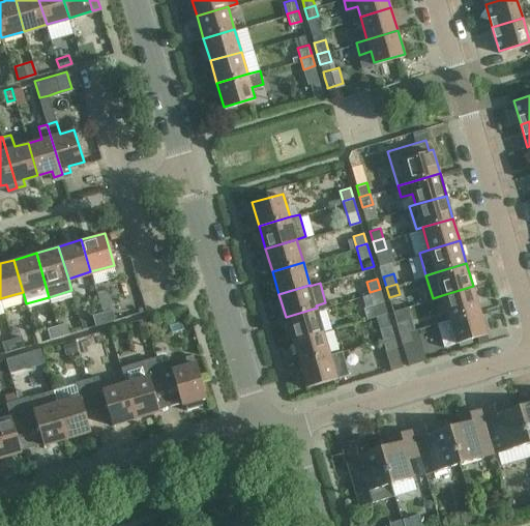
[(448,318),(479,309),(473,286),(442,295),(448,318)]
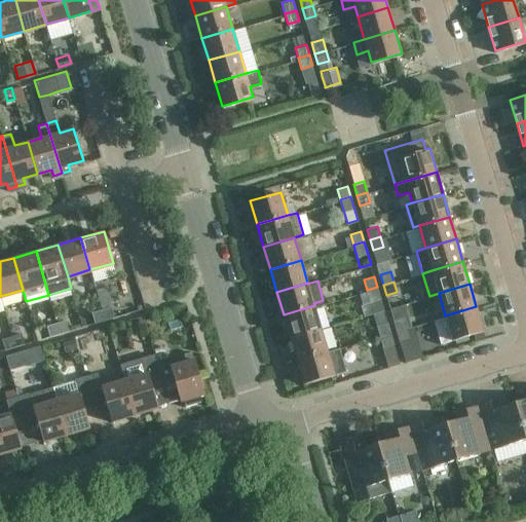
[(370,300),(365,302),(368,313),(383,308),(377,287),(367,290),(370,300)]
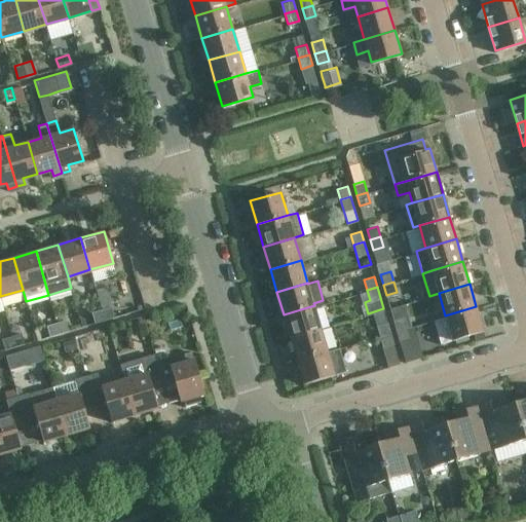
[(397,330),(407,327),(401,304),(389,307),(397,330)]
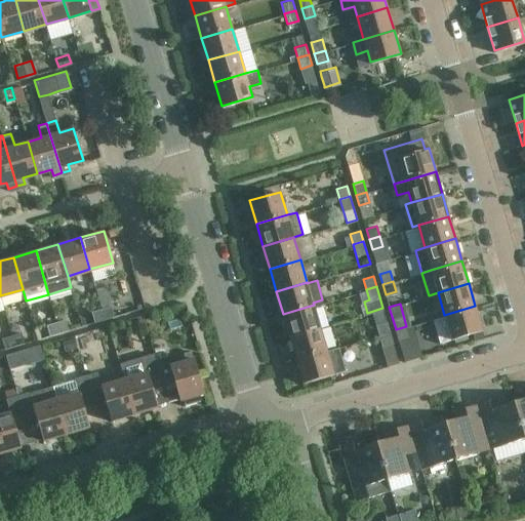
[(114,315),(111,305),(101,308),(104,318),(114,315)]
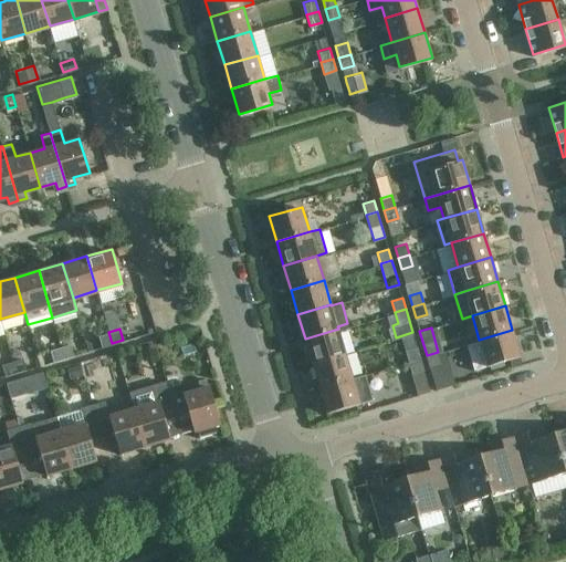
[(338,329),(305,339),(312,363),(345,353),(338,329)]
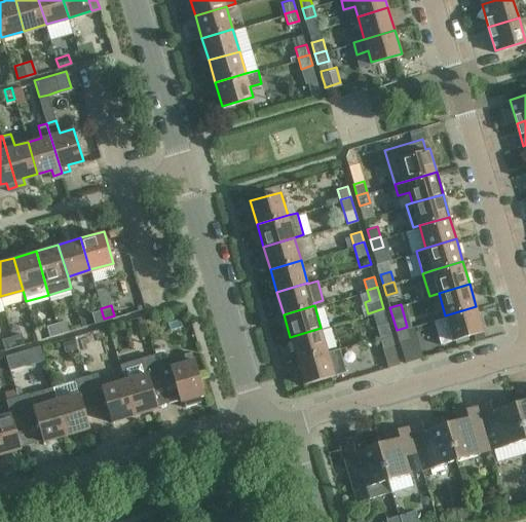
[(440,342),(452,339),(483,330),(476,306),(445,315),(434,319),(440,342)]
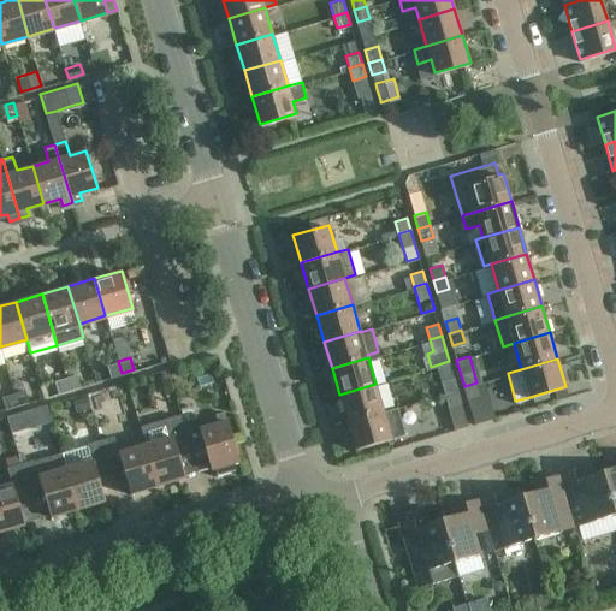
[(111,377),(122,373),(118,361),(107,365),(111,377)]
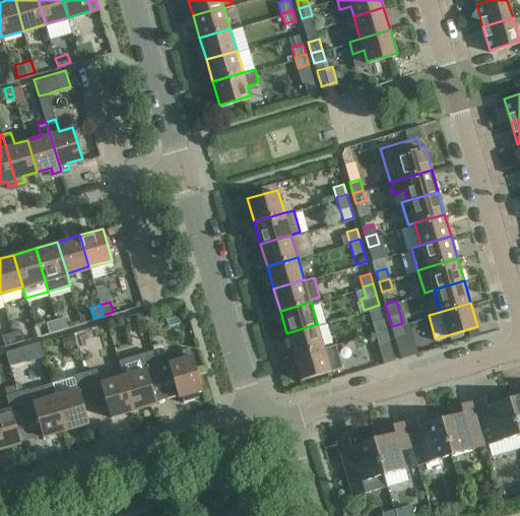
[(379,305),(364,310),(367,322),(372,320),(375,331),(386,328),(379,305)]
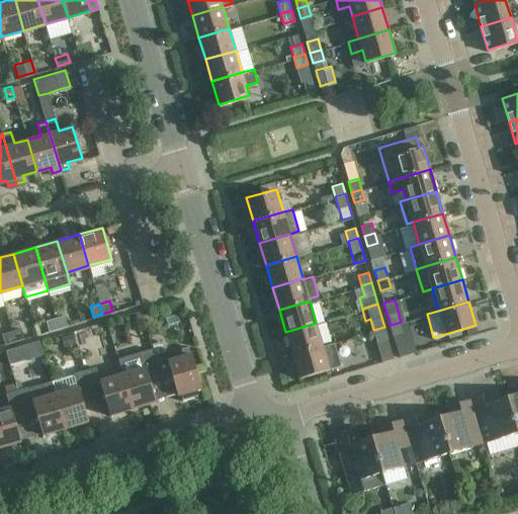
[(65,314),(56,317),(59,327),(68,324),(65,314)]
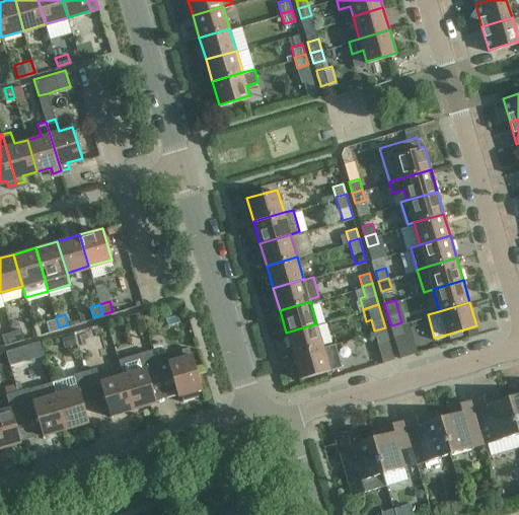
[(49,330),(59,327),(56,317),(46,319),(49,330)]
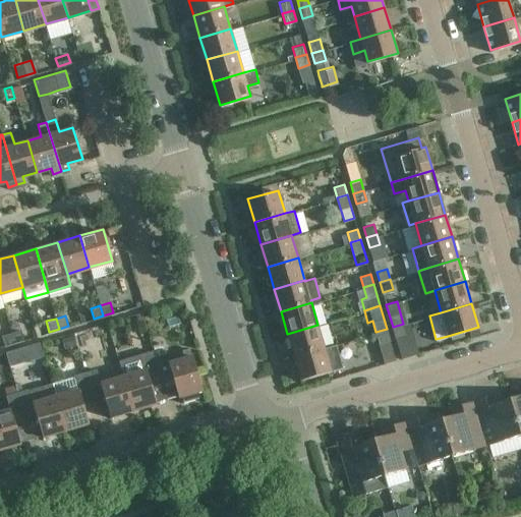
[(393,327),(396,337),(406,334),(403,324),(393,327)]
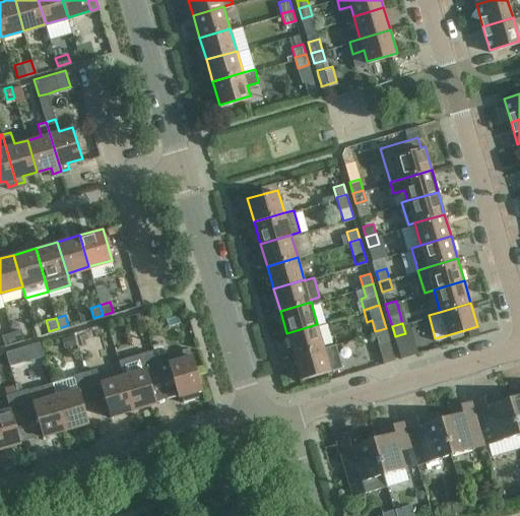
[(317,324),(286,333),(294,355),(323,346),(317,324)]
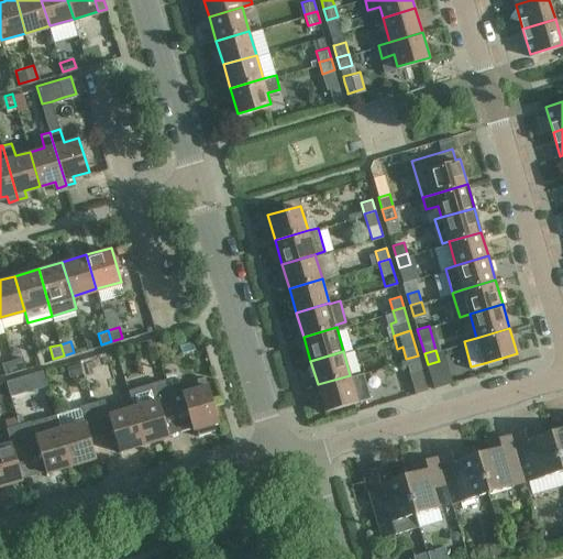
[(22,355),(12,359),(15,370),(25,366),(22,355)]
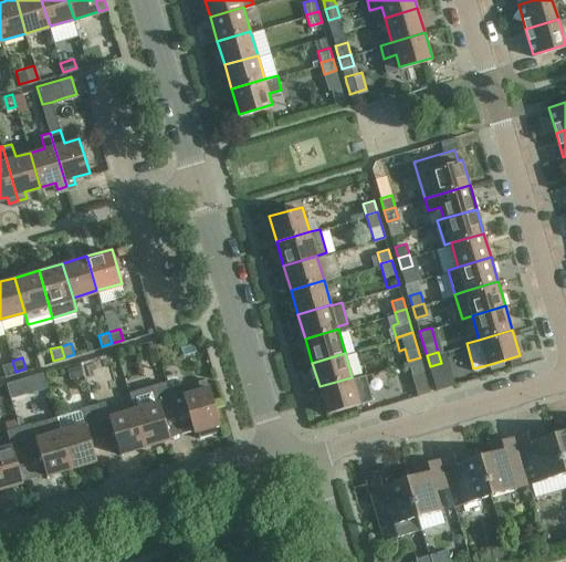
[(420,357),(408,361),(411,372),(423,368),(420,357)]
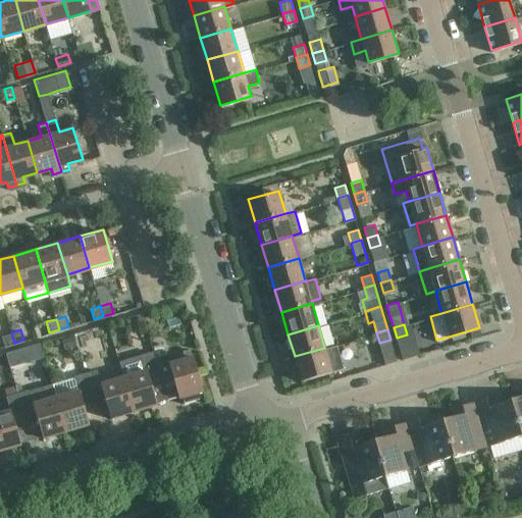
[(5,346),(14,343),(11,332),(2,334),(5,346)]
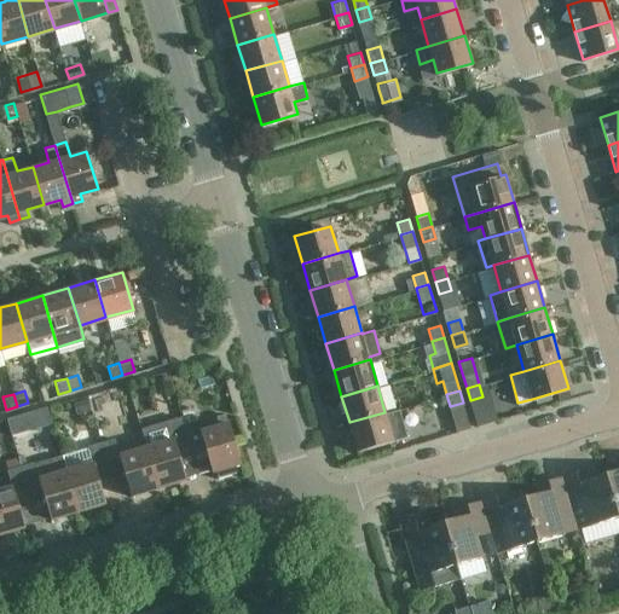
[(87,395),(77,399),(80,411),(91,407),(87,395)]
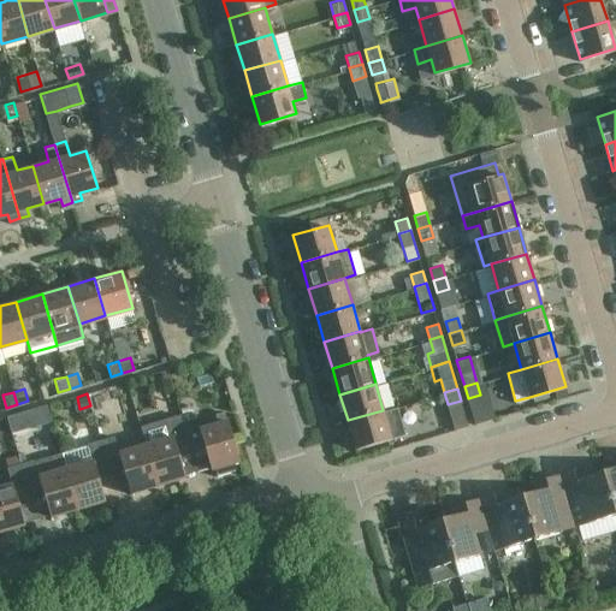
[(468,398),(472,414),(474,422),(487,419),(480,395),(468,398)]
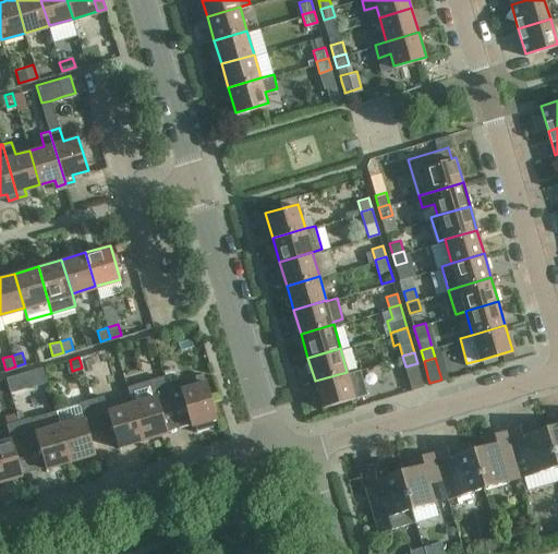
[(347,372),(315,381),(322,406),(367,393),(360,368),(347,372)]
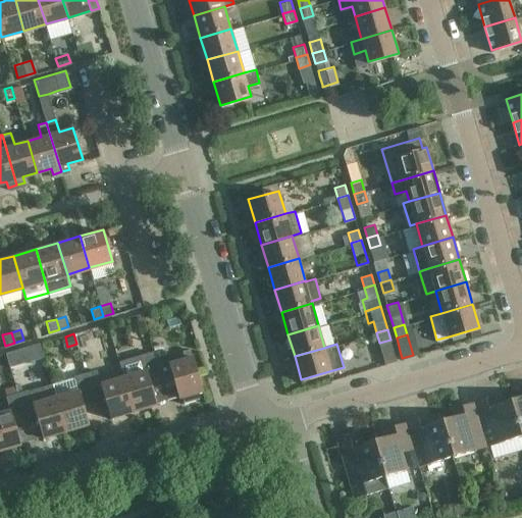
[(193,356),(192,356),(190,348),(181,350),(185,358),(169,362),(165,348),(153,351),(161,378),(172,374),(178,397),(181,396),(183,402),(201,397),(199,391),(203,390),(193,356)]
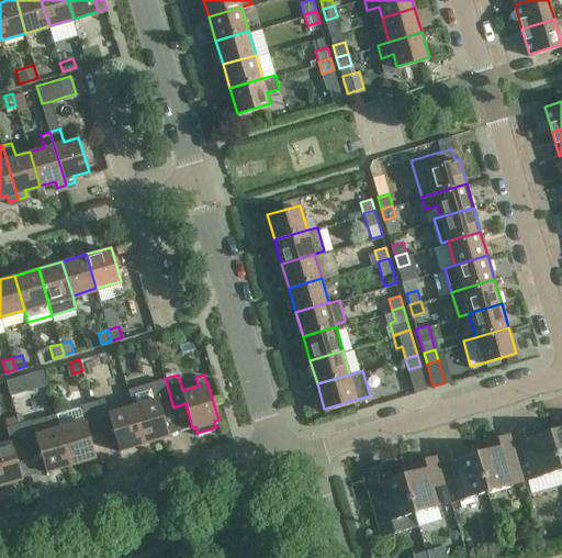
[(161,411),(173,408),(165,378),(128,389),(133,405),(144,442),(169,434),(161,411)]
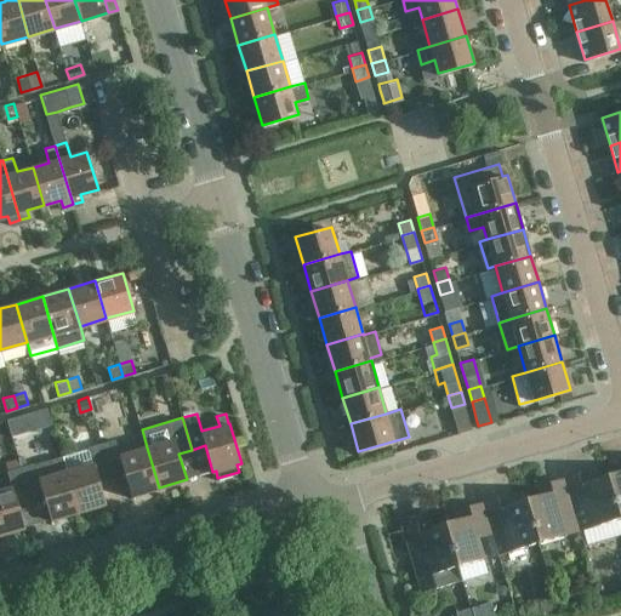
[(115,438),(102,441),(110,473),(124,469),(132,495),(159,488),(147,448),(120,455),(115,438)]
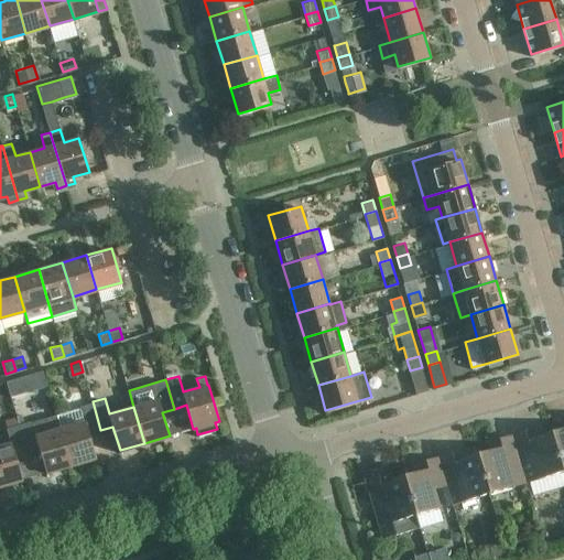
[(80,406),(56,413),(71,464),(96,458),(89,433),(100,430),(93,401),(80,405),(80,406)]
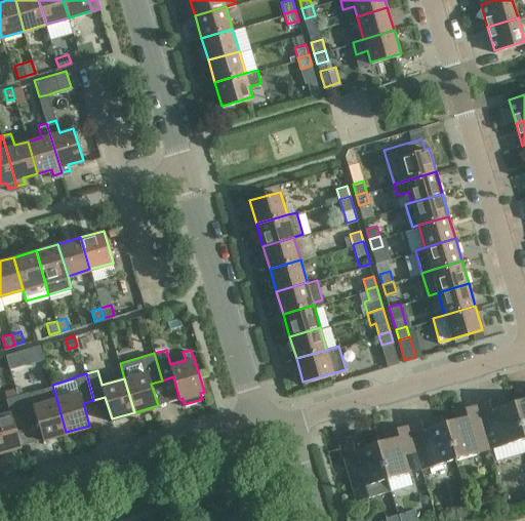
[(29,390),(17,394),(26,421),(37,417),(43,439),(66,432),(52,385),(29,391),(29,390)]
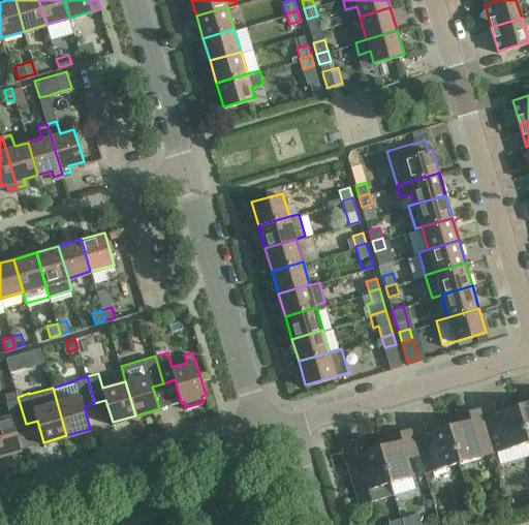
[(14,427),(26,424),(18,397),(5,400),(9,413),(0,415),(0,455),(21,449),(14,427)]
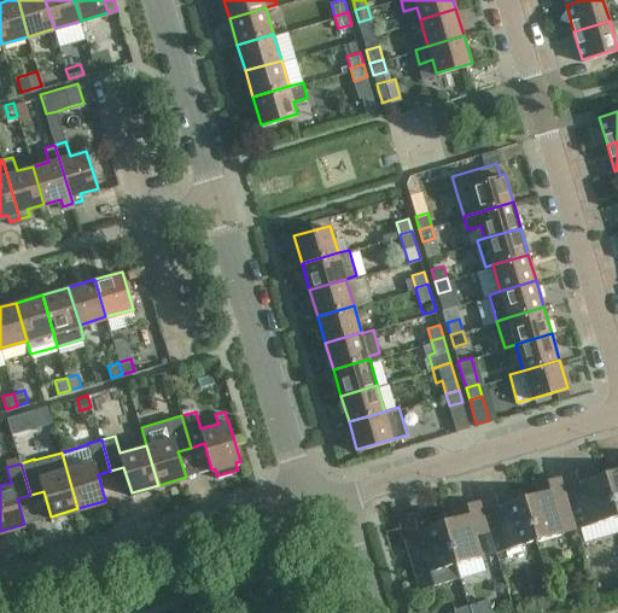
[(617,514),(617,513),(617,467),(604,472),(617,514)]
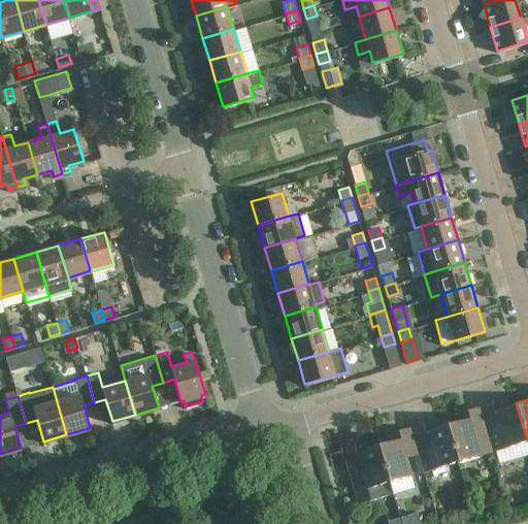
[(492,402),(480,405),(492,450),(527,439),(516,403),(494,410),(492,402)]
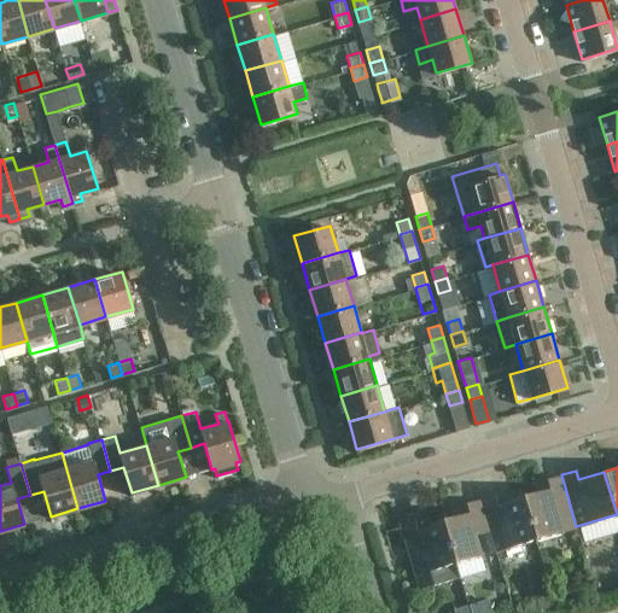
[(536,538),(576,526),(561,474),(538,482),(542,490),(524,496),(536,538)]
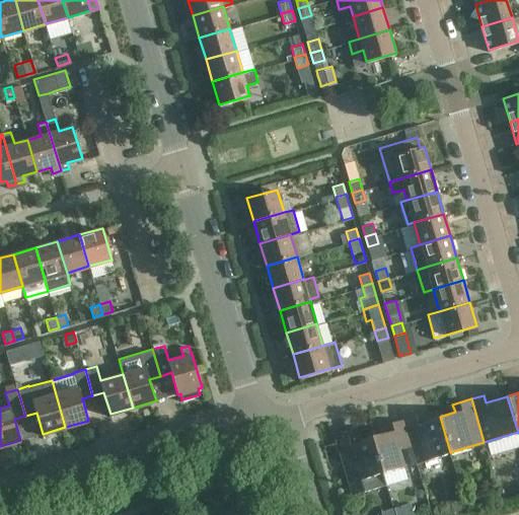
[(411,444),(416,462),(450,452),(440,417),(418,423),(416,415),(403,419),(411,444)]
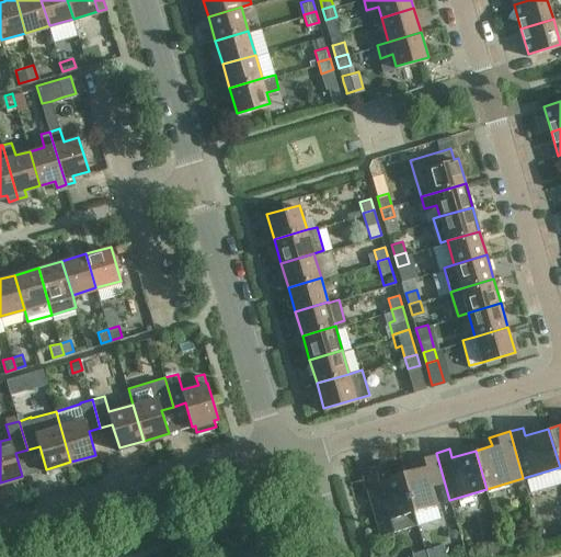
[(432,484),(444,480),(436,453),(423,456),(425,465),(402,472),(413,511),(414,511),(438,503),(432,484)]
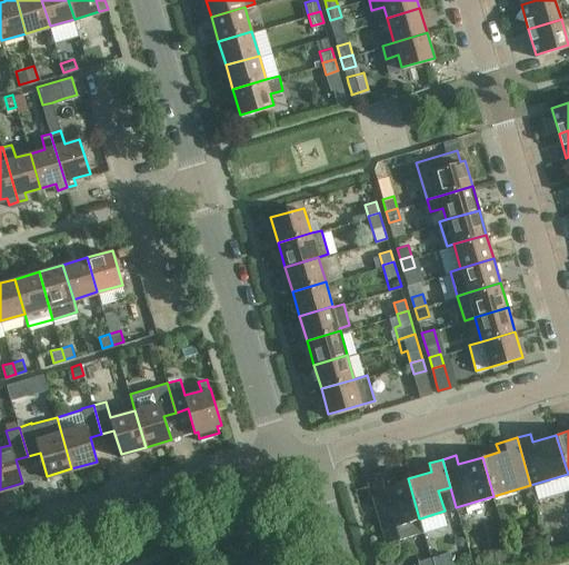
[(391,484),(388,475),(367,482),(385,542),(423,531),(420,518),(419,518),(408,478),(391,484)]
